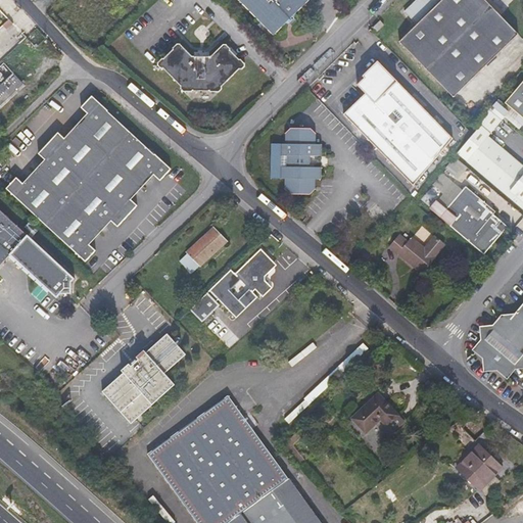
[(310,0),(239,0),(274,35),(310,0)]
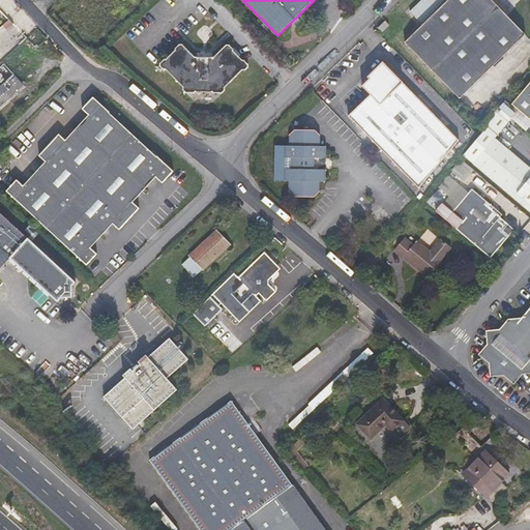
[(492,0),(421,0),(410,11),(422,25),(405,42),(460,98),(526,34),(492,0)]
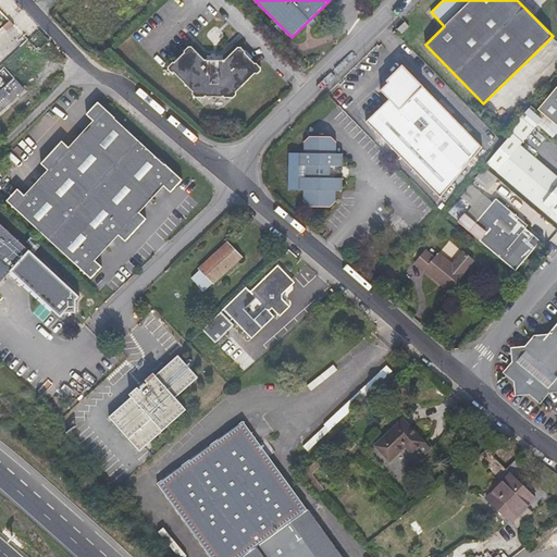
[(10,19),(0,27),(0,35),(14,23),(10,19)]
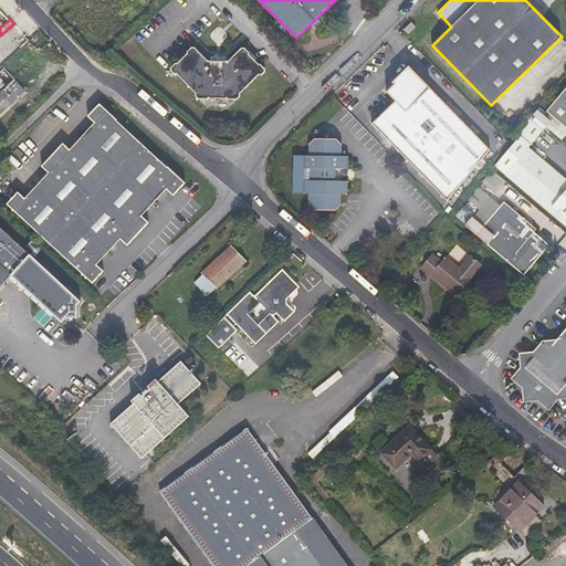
[(417,27),(412,22),(405,29),(409,34),(417,27)]
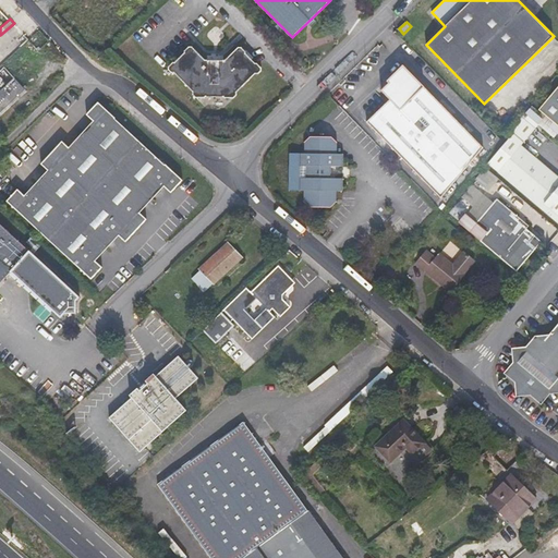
[(255,63),(246,53),(246,52),(242,47),(239,47),(226,60),(206,60),(193,47),(190,47),(185,51),(185,52),(176,62),(173,62),(169,67),(169,70),(172,73),(174,73),(193,92),(193,95),(196,98),(205,98),(207,97),(225,97),(226,98),(234,98),(237,95),(237,93),(255,73),(258,74),(262,71),(262,68),(257,63),(255,63)]
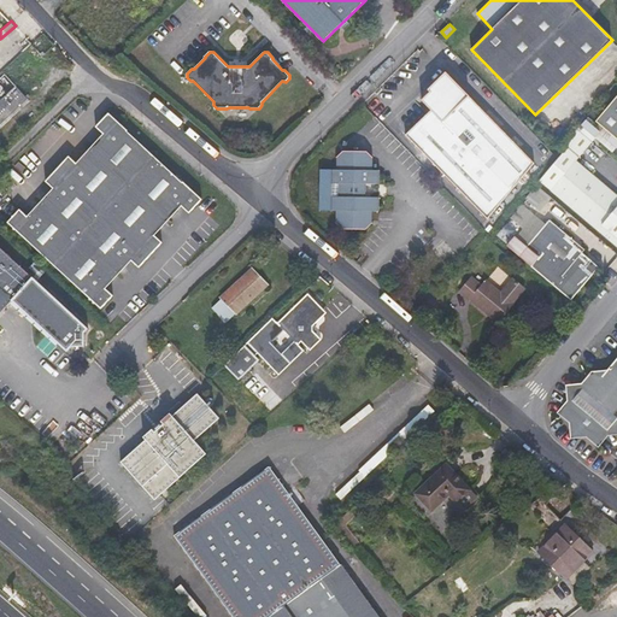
[(0,78),(0,122),(27,98),(5,74),(0,78)]
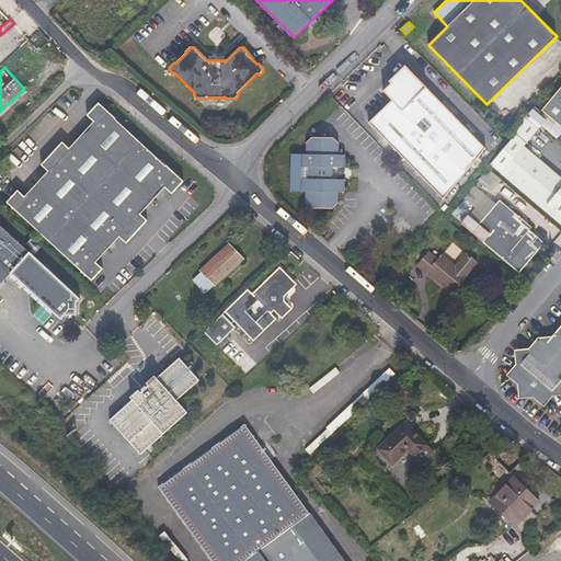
[(408,68),(384,91),(392,100),(368,123),(444,199),(488,149),(408,68)]
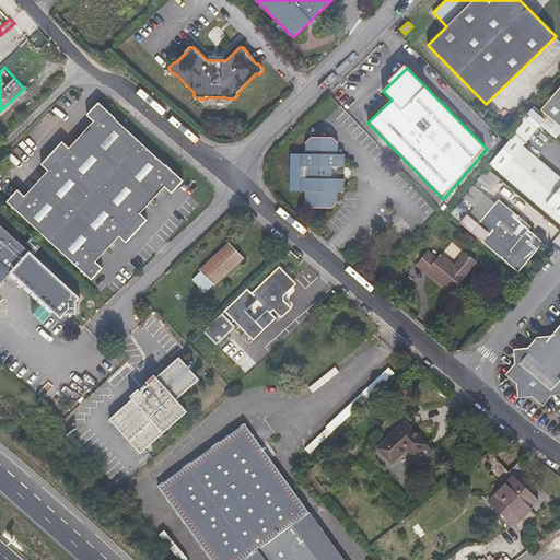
[(559,86),(541,111),(559,126),(559,86)]
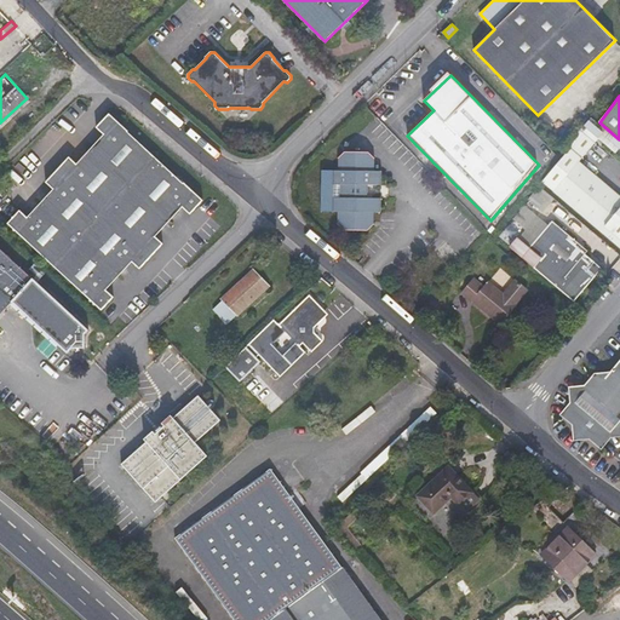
[(183,183),(128,132),(128,131),(109,114),(96,127),(104,135),(78,164),(69,156),(46,182),(53,189),(28,217),(19,210),(7,223),(102,310),(114,297),(107,290),(132,262),(141,269),(164,244),(156,236),(183,207),(190,214),(204,200),(184,183),(183,183)]
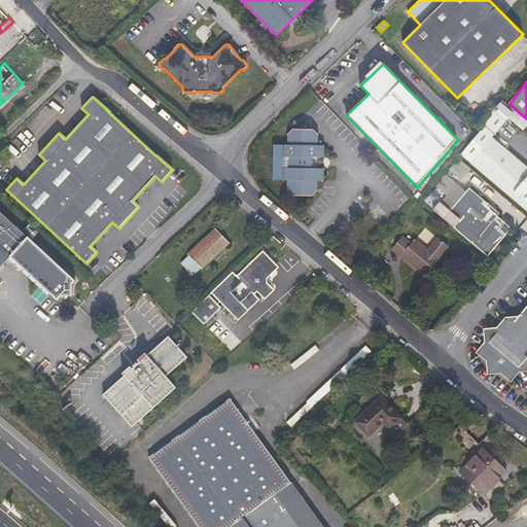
[(460,153),(470,163),(526,210),(526,166),(492,137),(506,121),(495,112),(460,153)]
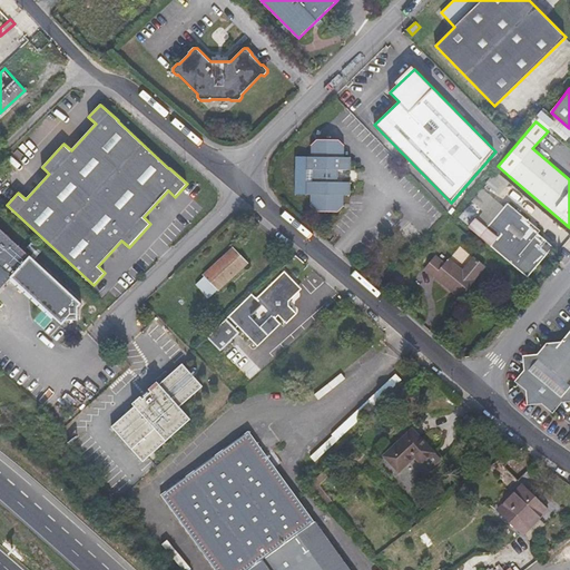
[(351,157),(344,157),(345,146),(338,140),(317,140),(311,146),(312,157),(307,157),(307,168),(314,169),(314,183),(307,182),(306,194),(312,194),(311,205),(316,212),(338,212),(344,206),(344,194),(350,195),(351,183),(337,183),(337,169),(351,169),(351,157)]
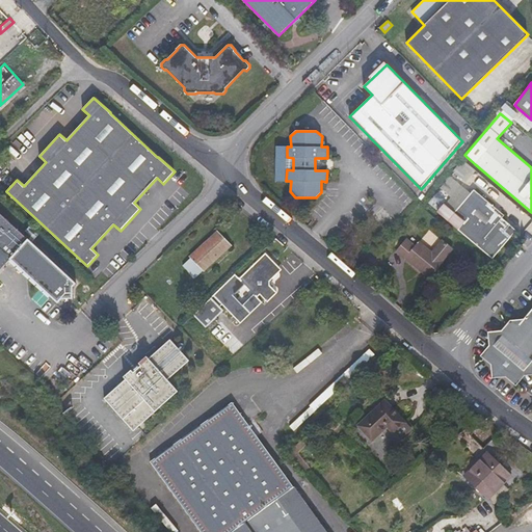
[(443,203),(435,211),(493,259),(511,237),(505,232),(510,224),(503,218),(505,215),(474,189),(454,212),(443,203)]
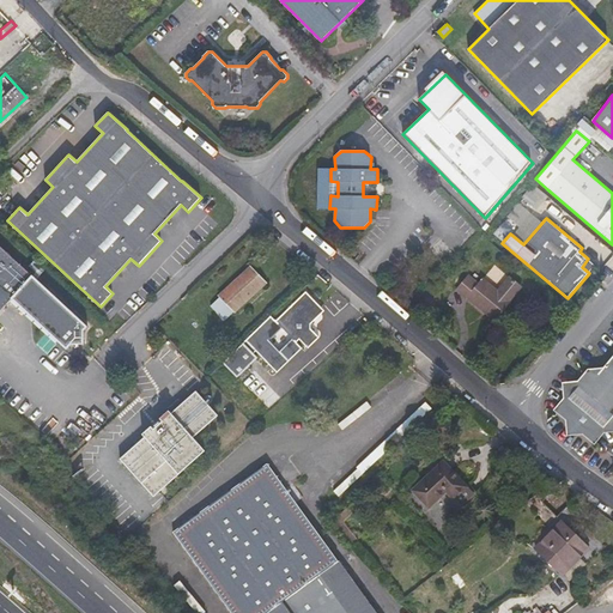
[(84,331),(87,327),(0,246),(0,311),(12,298),(67,349),(71,345),(84,344),(84,331)]
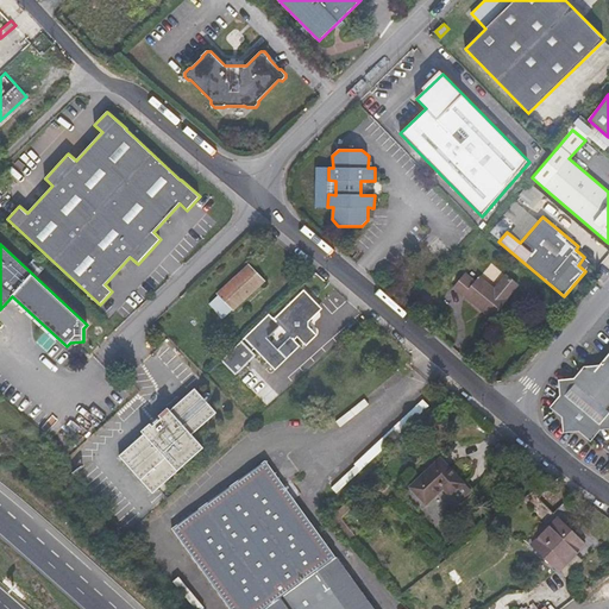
[(265,281),(249,265),(218,294),(219,295),(233,309),(265,281)]
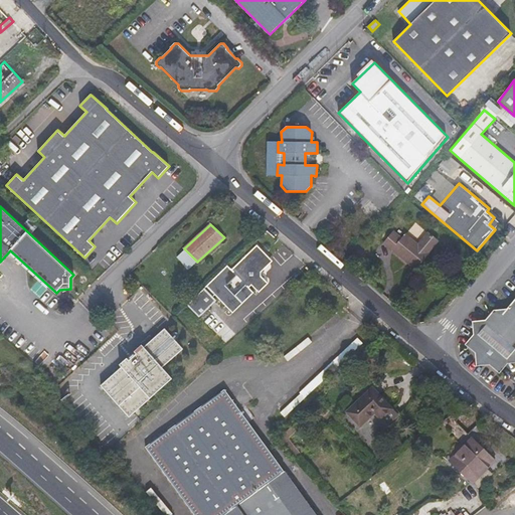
[(417,245),(404,234),(401,238),(393,231),(382,243),(391,250),(392,249),(404,260),(417,245)]
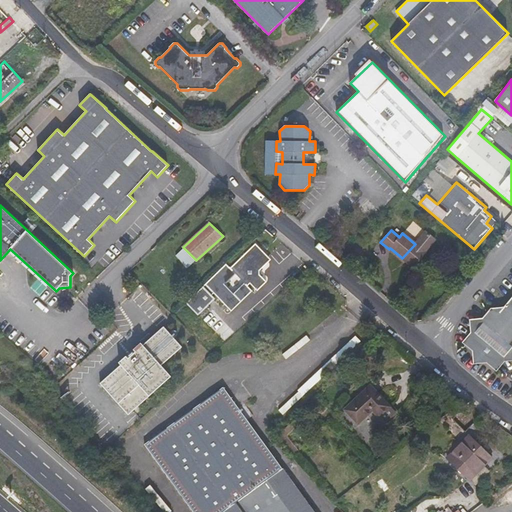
[(435,239),(425,232),(415,244),(402,258),(414,268),(427,251),(426,250),(435,239)]
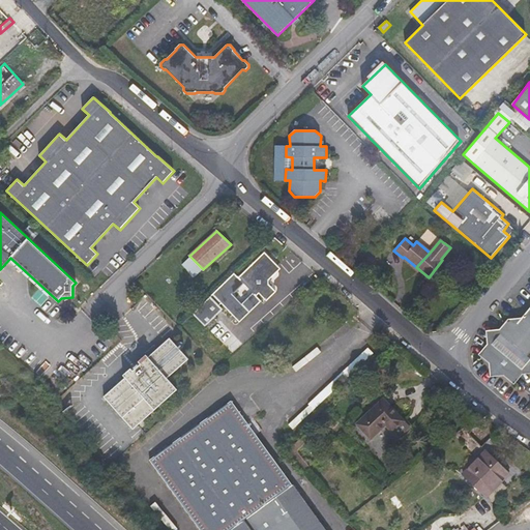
[(278,242),(271,252),(282,261),(289,252),(278,242)]
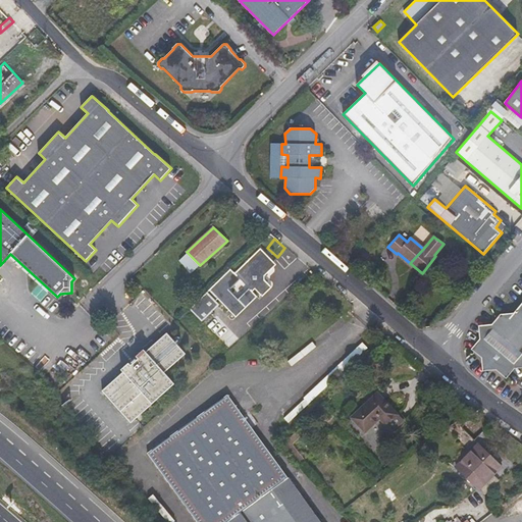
[(261,248),(235,273),(230,269),(208,291),(236,318),(257,297),(252,292),(255,289),(263,297),(272,288),(265,280),(265,275),(277,264),(261,248)]
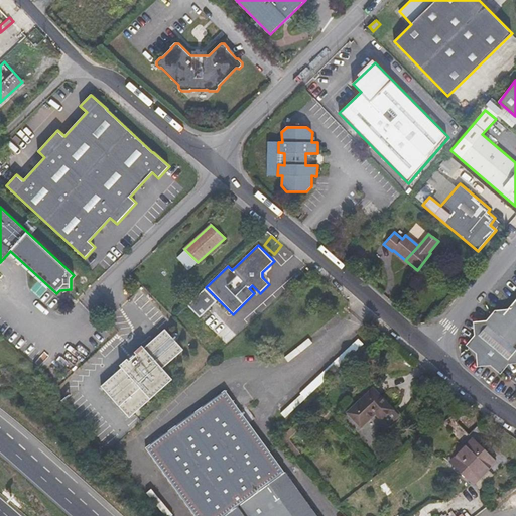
[(468,267),(475,258),(462,247),(454,256),(468,267)]
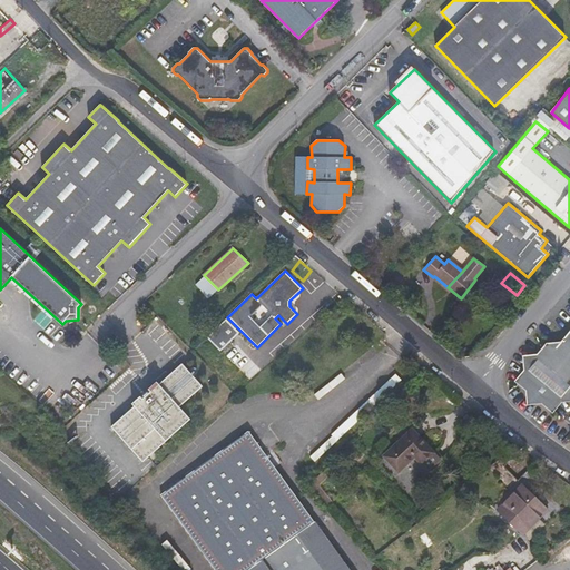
[(218,290),(205,276),(197,284),(209,298),(218,290)]
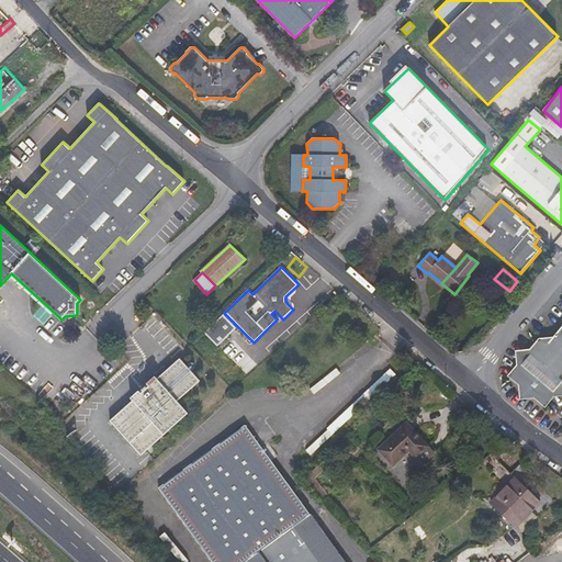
[(561,326),(554,336),(550,340),(541,341),(532,352),(519,353),(520,367),(513,375),(521,383),(523,396),(536,395),(544,403),(552,394),(561,392),(561,326)]
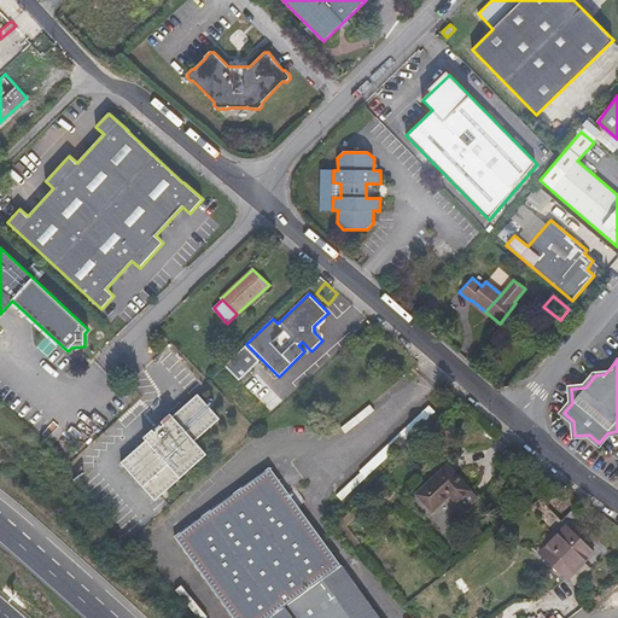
[(572,403),(571,389),(586,388),(595,375),(605,374),(610,369),(593,372),(583,383),(566,385),(569,401),(558,413),(570,424),(571,441),(588,438),(600,449),(610,437),(617,436),(617,431),(607,433),(599,443),(589,435),(575,436),(573,421),(564,413),(572,403)]
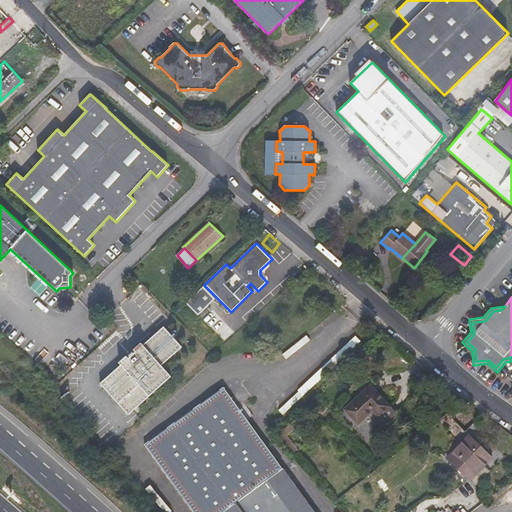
[(183,347),(164,326),(143,345),(141,343),(134,350),(136,352),(129,358),(127,356),(119,363),(121,365),(100,383),(129,415),(172,376),(162,366),(183,347)]
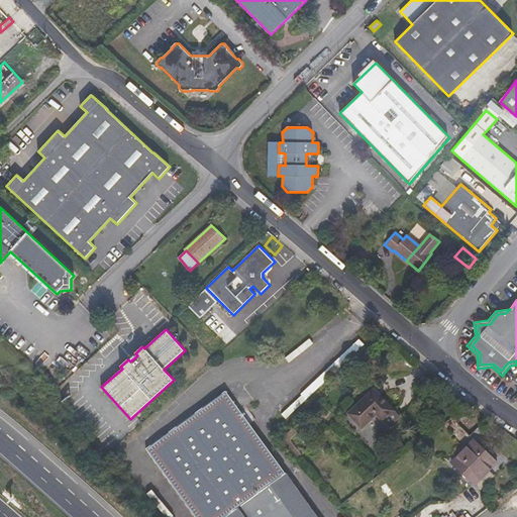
[(302,393),(306,398),(352,355),(347,350),(302,393)]
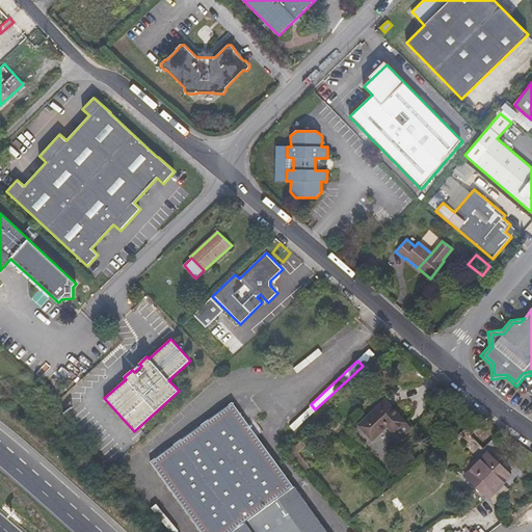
[(405,422),(386,401),(358,426),(372,441),(387,427),(388,428),(393,433),(405,422)]
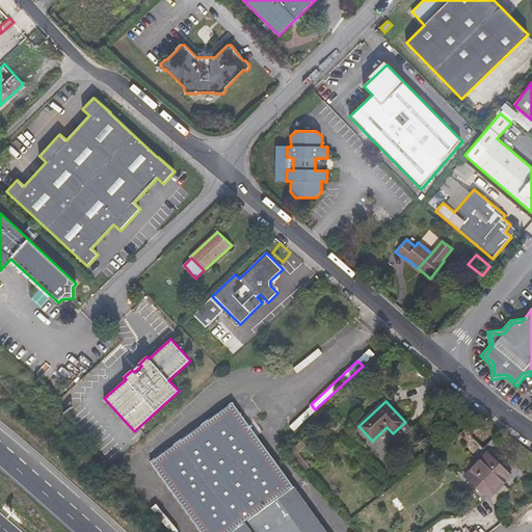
[(151,461),(201,531),(202,531),(326,531),(276,462),(233,402),(151,461)]
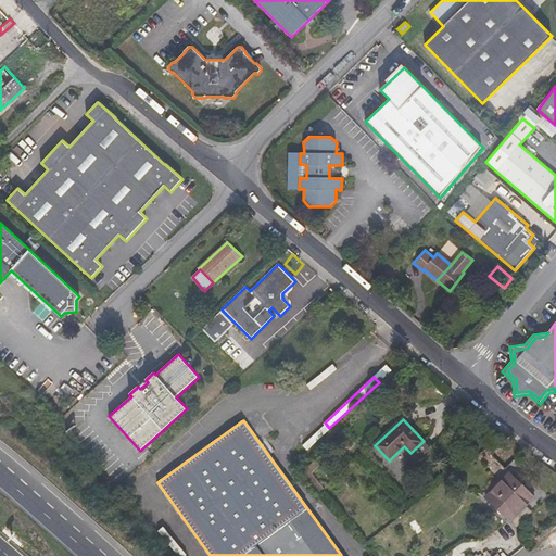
[(509,474),(487,497),(510,521),(534,497),(509,474)]
